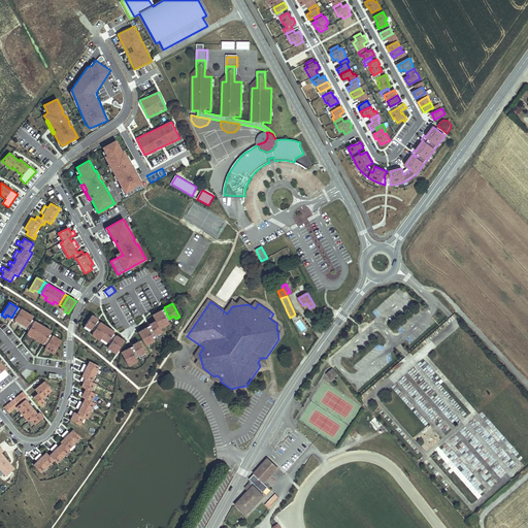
[(28,331),(34,321),(31,319),(27,327),(14,320),(21,309),(18,307),(11,318),(10,320),(28,331)]
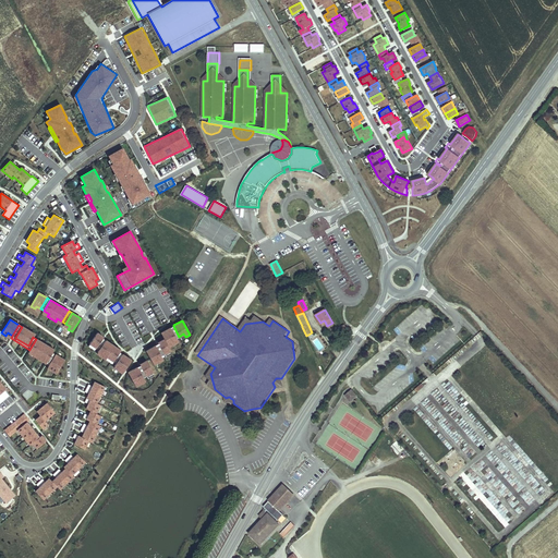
[(179,337),(173,326),(170,328),(177,338),(179,337)]
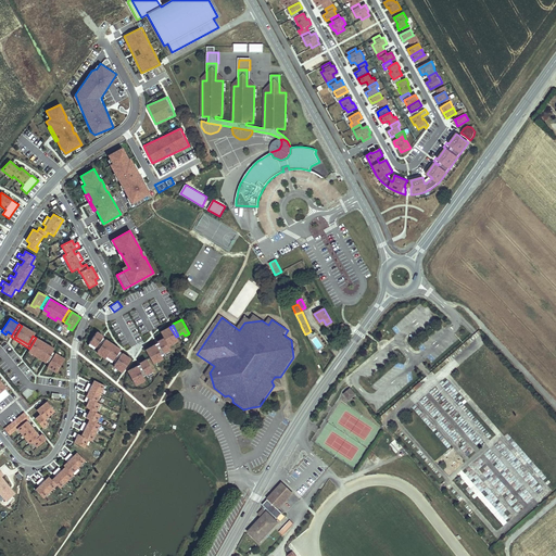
[(22,326),(15,337),(28,344),(33,336),(35,333),(22,326)]
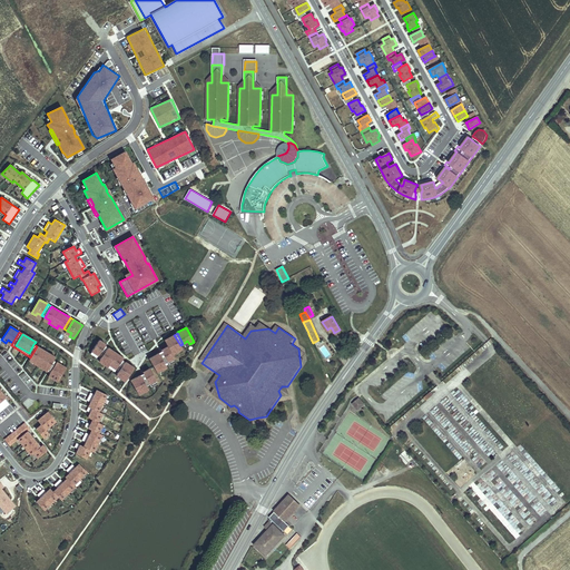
[(180,346),(180,345),(174,335),(165,340),(168,346),(161,350),(161,352),(168,362),(173,359),(175,359),(173,354),(177,352),(175,349),(180,346)]
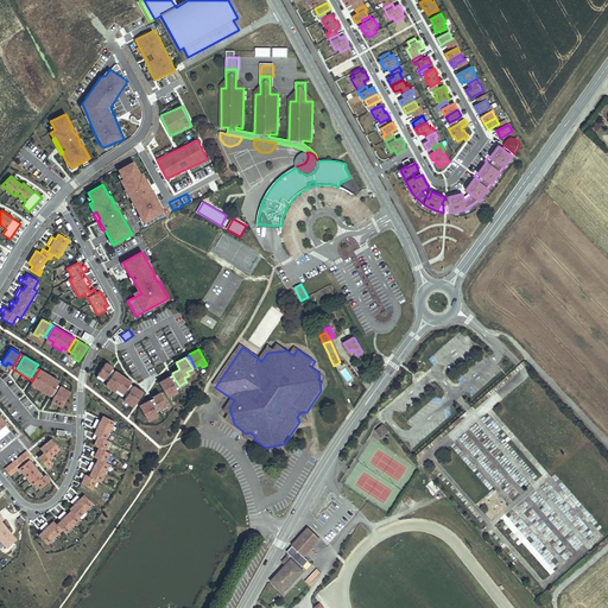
[(105,380),(112,368),(113,367),(106,362),(97,374),(105,379),(105,380)]
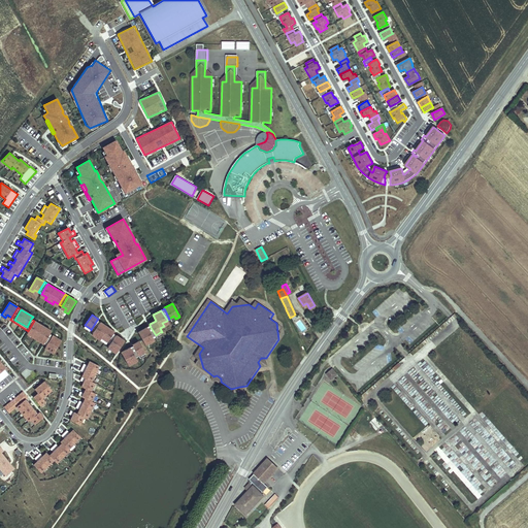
[(301,333),(308,329),(302,319),(296,323),(301,333)]
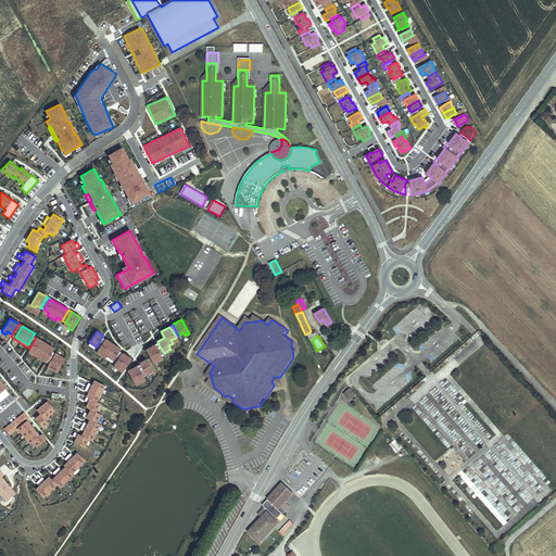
[(99,349),(105,339),(102,337),(96,348),(99,349)]
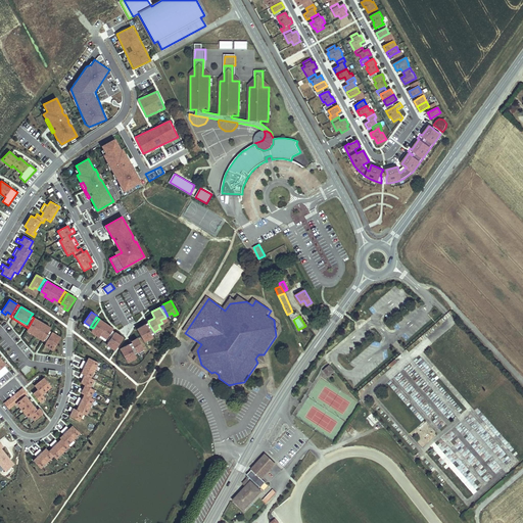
[(45,338),(49,331),(51,328),(34,318),(28,328),(33,331),(31,333),(39,338),(41,335),(45,338)]
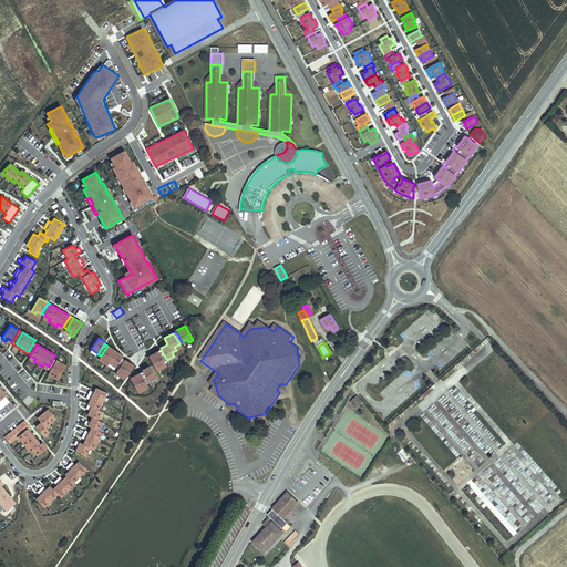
[(115,367),(122,358),(123,357),(107,346),(101,356),(100,357),(105,360),(103,362),(107,366),(109,362),(115,367)]
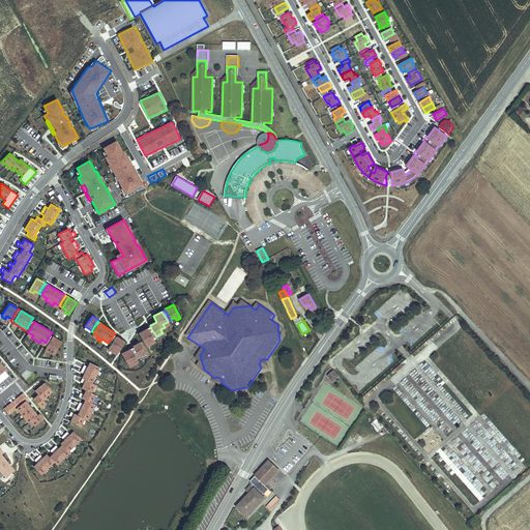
[(156,336),(150,327),(147,328),(153,339),(156,336)]
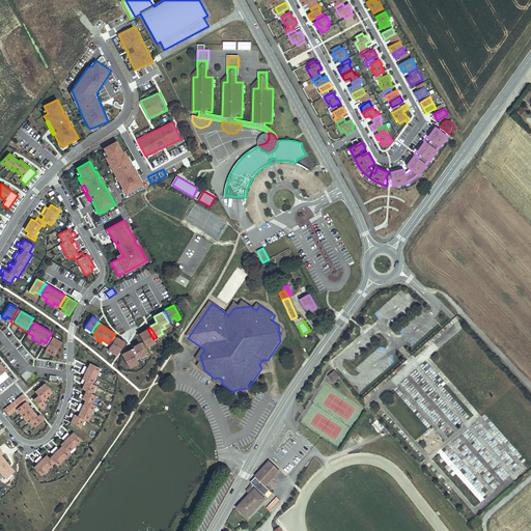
[(154,339),(147,329),(139,334),(146,347),(150,345),(148,342),(154,339)]
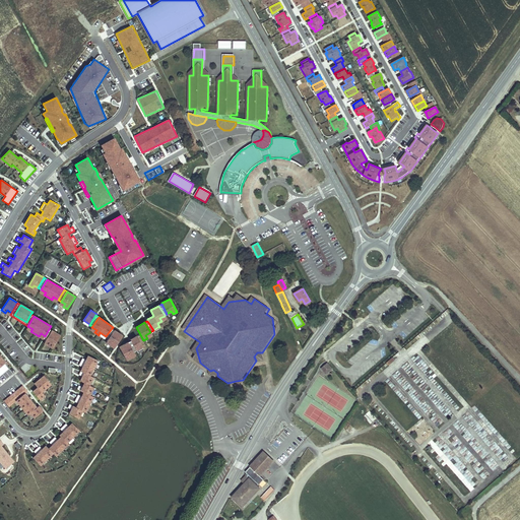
[(109,338),(114,330),(112,328),(106,336),(109,338)]
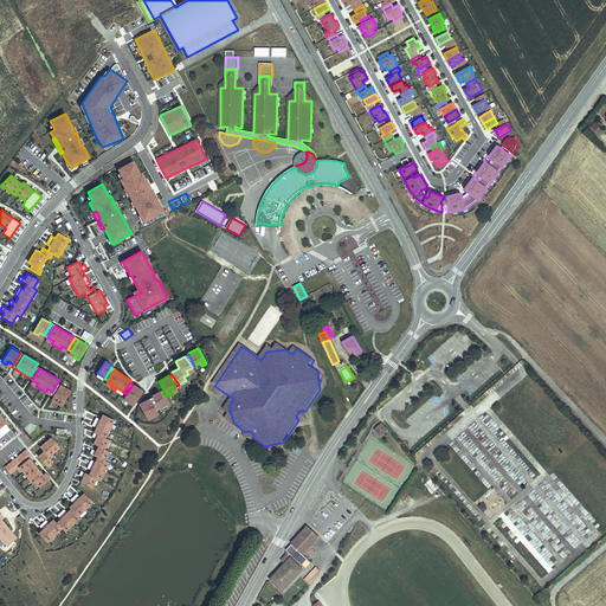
[(53,397),(60,385),(57,384),(52,392),(50,394),(53,397)]
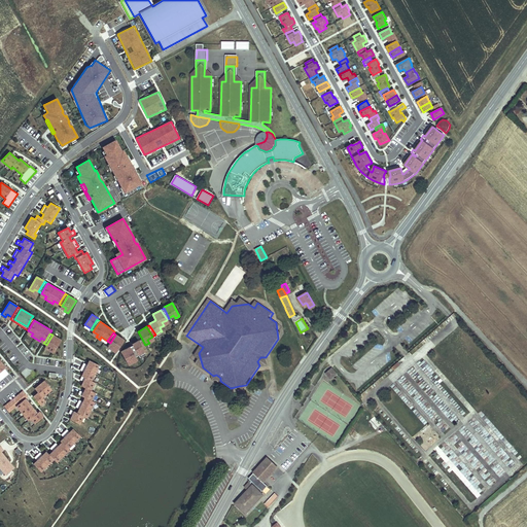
[(54,353),(61,340),(53,335),(46,345),(50,348),(49,351),(54,353)]
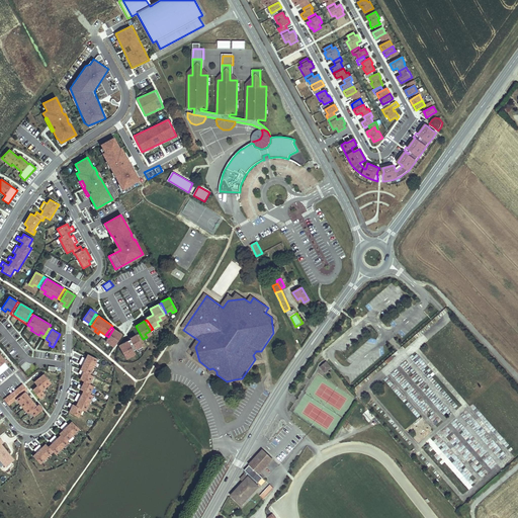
[(113,329),(108,337),(107,339),(111,342),(109,344),(113,347),(121,335),(113,329)]
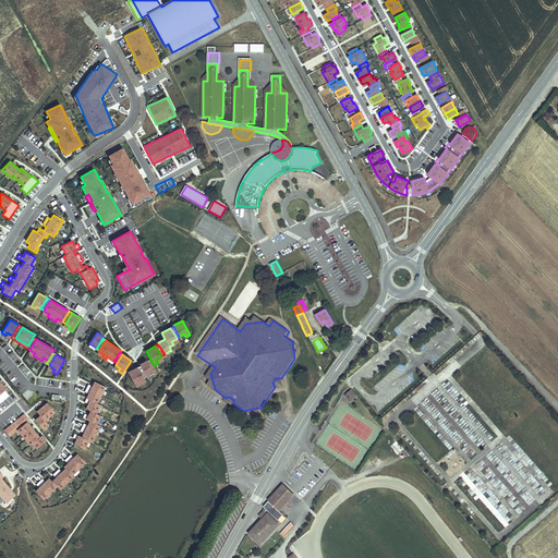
[(153,372),(146,361),(140,364),(141,365),(146,376),(152,373),(153,372)]
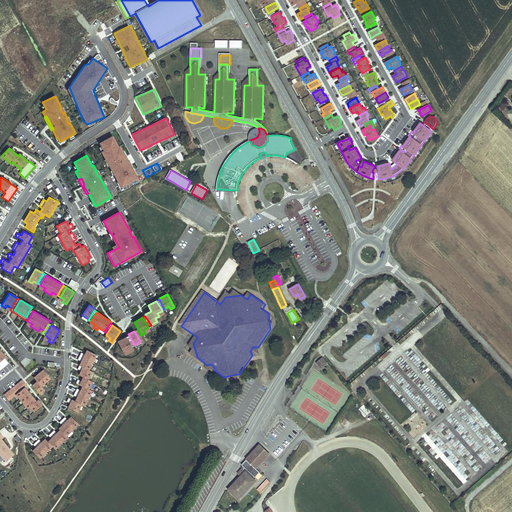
[(134,345),(129,335),(126,337),(131,346),(134,345)]
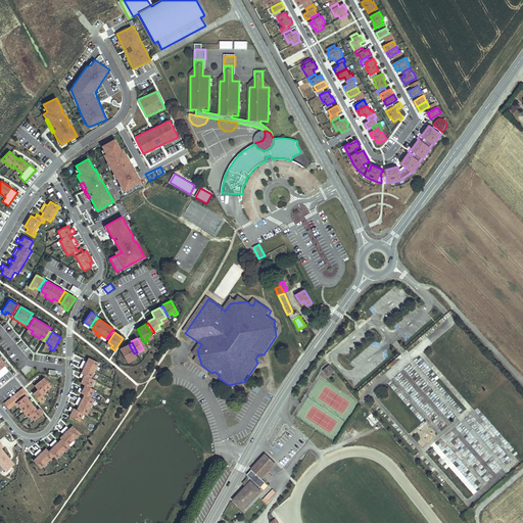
[(135,354),(134,353),(129,344),(120,349),(127,363),(131,360),(130,358),(135,354)]
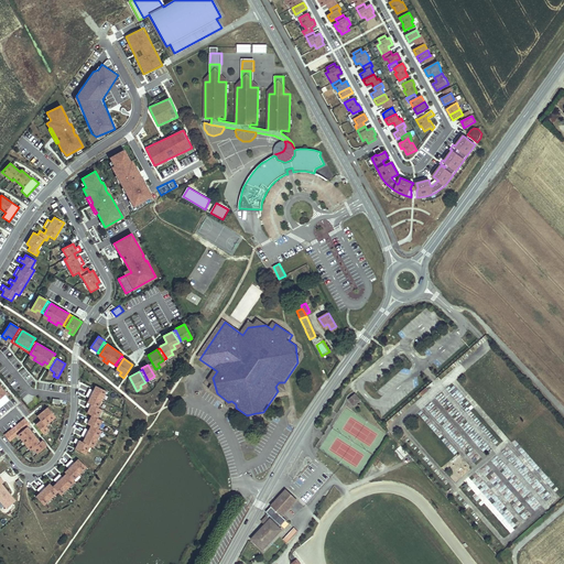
[(285,390),(284,382),(279,382),(275,387),(278,391),(285,390)]
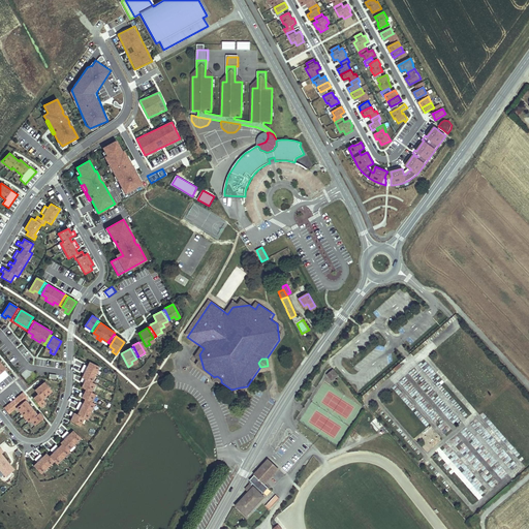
[(5,369),(0,362),(0,382),(9,375),(4,370),(5,369)]
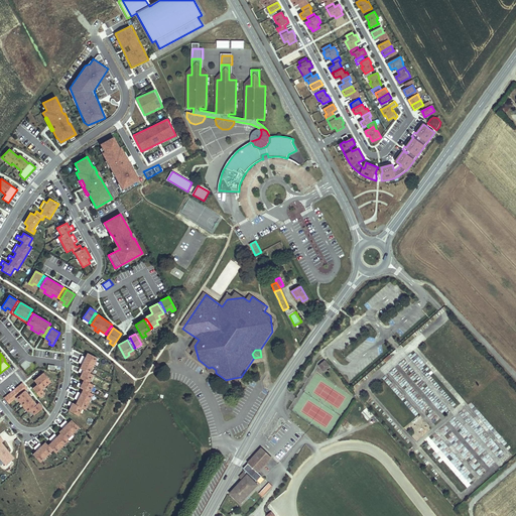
[(85,409),(93,394),(90,392),(93,385),(89,383),(93,375),(90,373),(97,358),(88,353),(86,357),(82,356),(79,362),(82,364),(78,372),(82,374),(80,378),(84,380),(82,384),(78,382),(77,386),(83,389),(81,393),(78,391),(74,398),(78,400),(76,404),(69,401),(68,404),(71,406),(69,410),(78,415),(82,407),(85,409)]
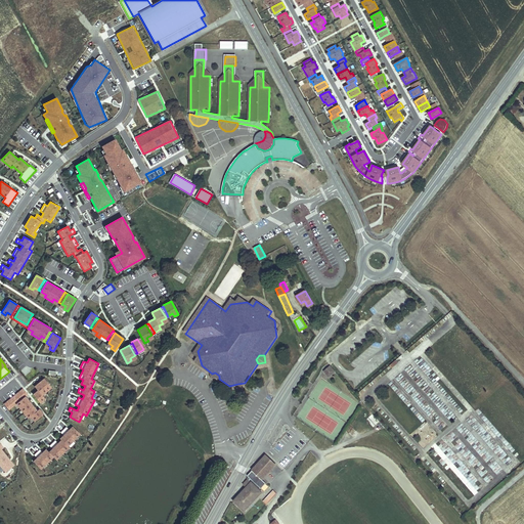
[(340,370),(335,364),(329,370),(331,373),(332,372),(334,374),(335,373),(336,374),(340,370)]
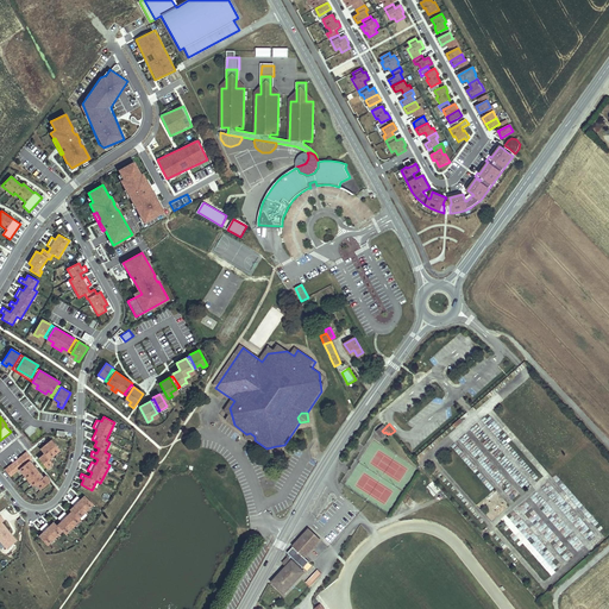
[(49,459),(60,450),(51,440),(41,450),(44,454),(38,458),(46,469),(52,464),(49,459)]
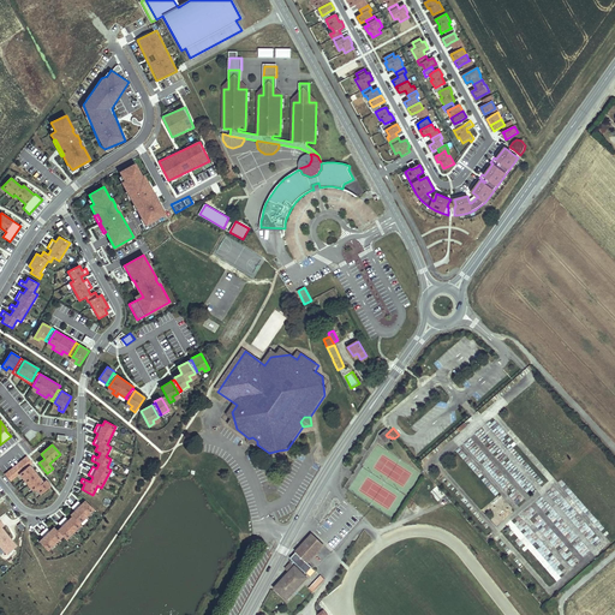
[(43,482),(29,465),(33,463),(27,457),(5,475),(11,481),(19,473),(33,491),(36,489),(41,495),(51,487),(46,479),(43,482)]
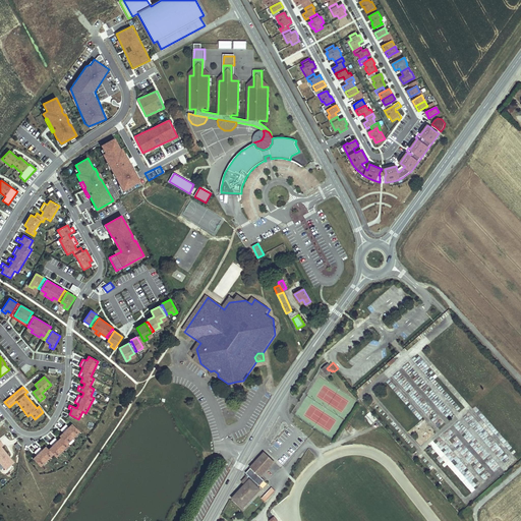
[(44,469),(68,445),(67,444),(79,431),(72,424),(69,427),(66,424),(60,429),(63,432),(60,437),(61,438),(58,441),(55,438),(49,443),(52,446),(49,450),(46,447),(43,450),(40,447),(34,452),(37,455),(33,459),(44,469)]
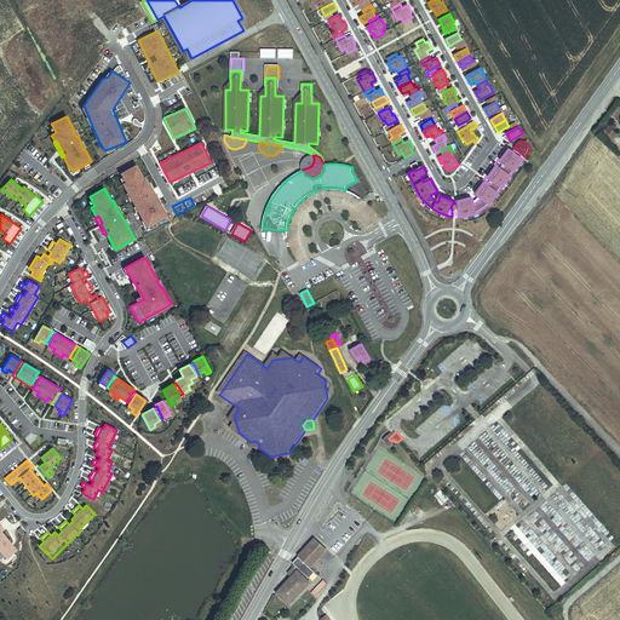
[(17,551),(1,532),(4,530),(0,524),(0,550),(6,558),(17,551)]
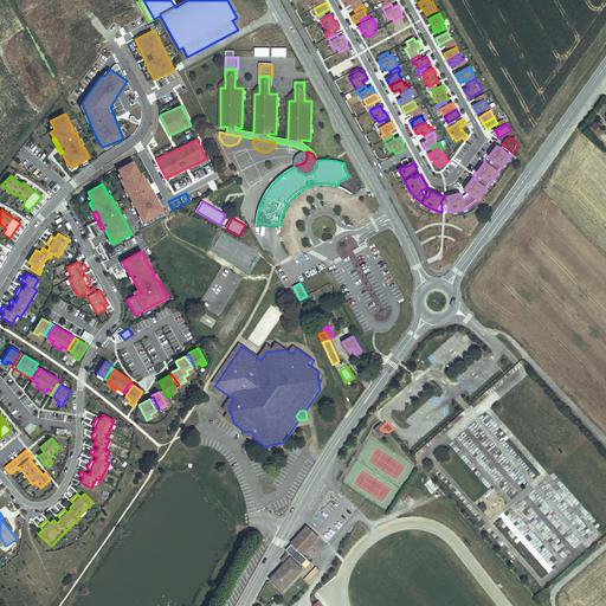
[(287,562),(272,578),(284,590),(304,568),(301,563),(303,565),(308,559),(303,554),(320,539),(308,528),(288,548),(291,552),(289,554),(288,553),(283,558),(287,562)]
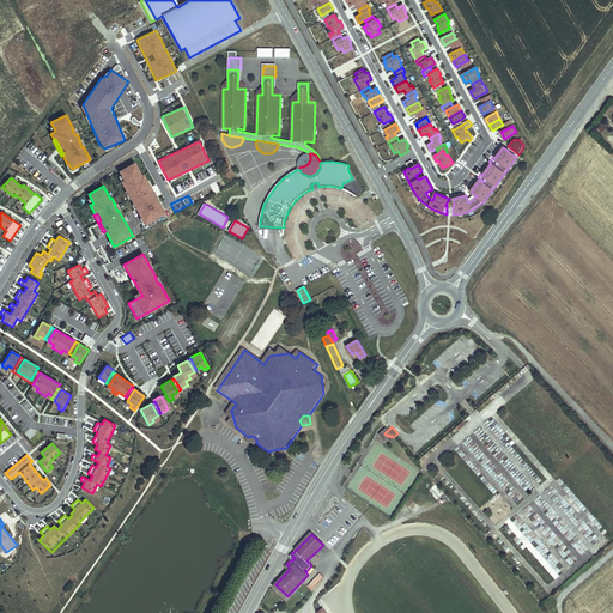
[(311,590),(325,578),(321,574),(308,587),(311,590)]
